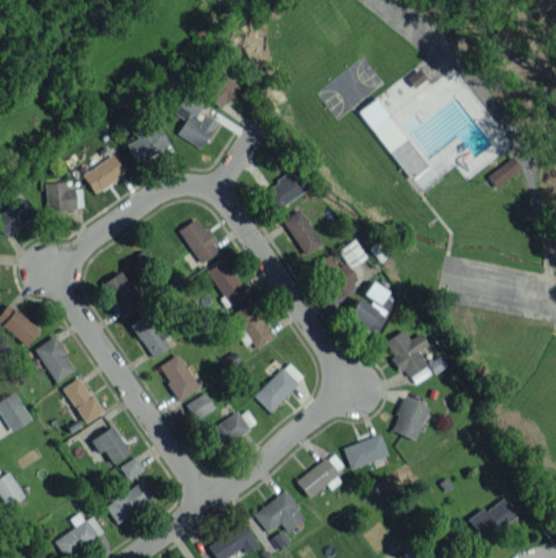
[(223,108),(240,88),(219,69),(201,88),(223,108)]
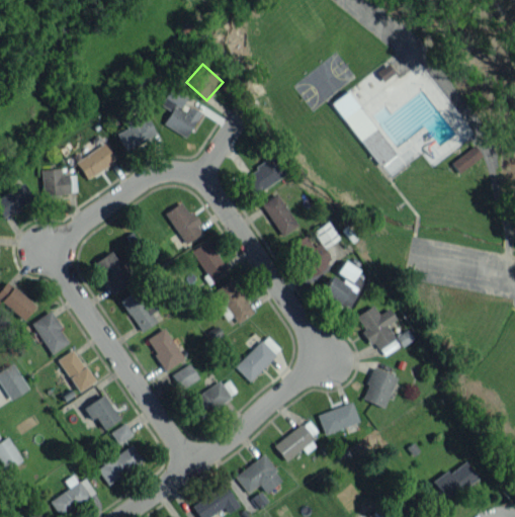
[(202,113),(191,107),(188,114),(181,110),(188,97),(172,88),(163,105),(173,111),(165,124),(188,138),(202,113)]
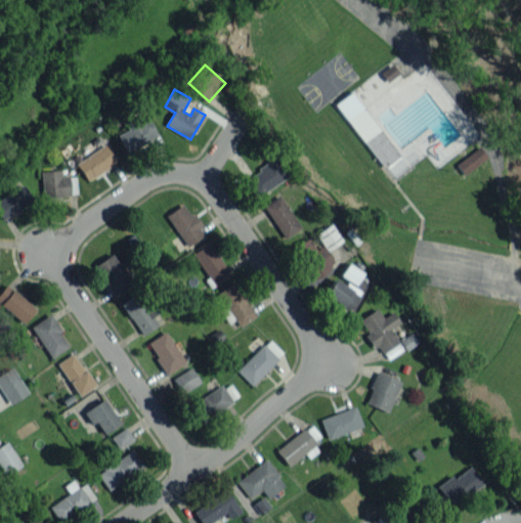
[(118,133),(127,153),(160,137),(150,118),(118,133)]
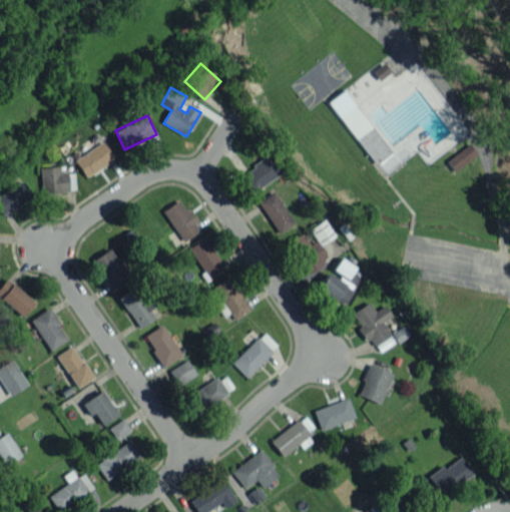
[(86,177),(119,159),(109,141),(76,159),(86,177)]
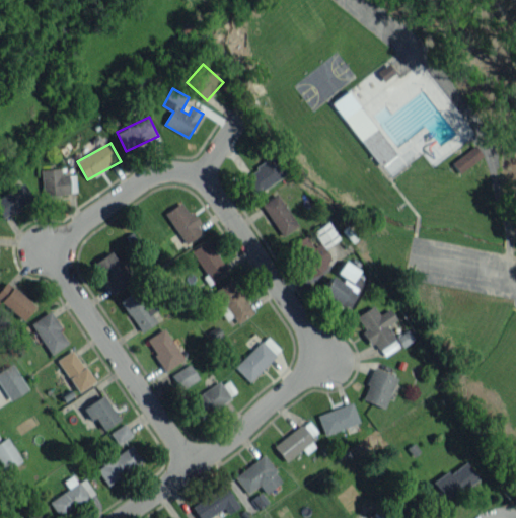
[(485,158),(478,147),(453,161),(460,173),(485,158)]
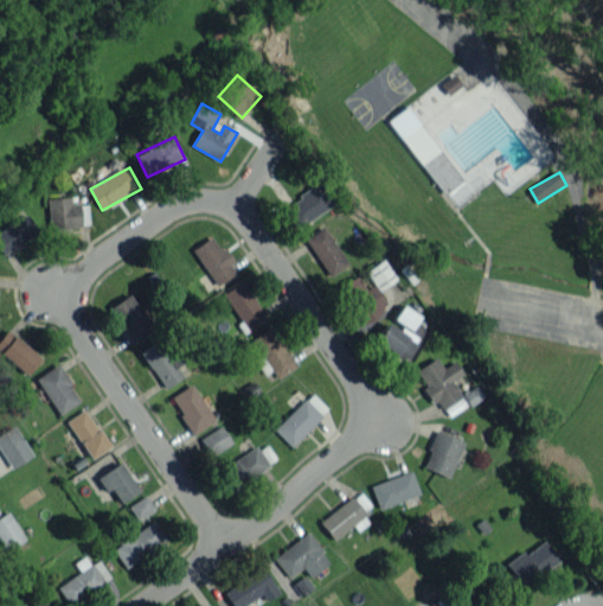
[(300,230),(335,205),(321,184),(286,209),(300,230)]
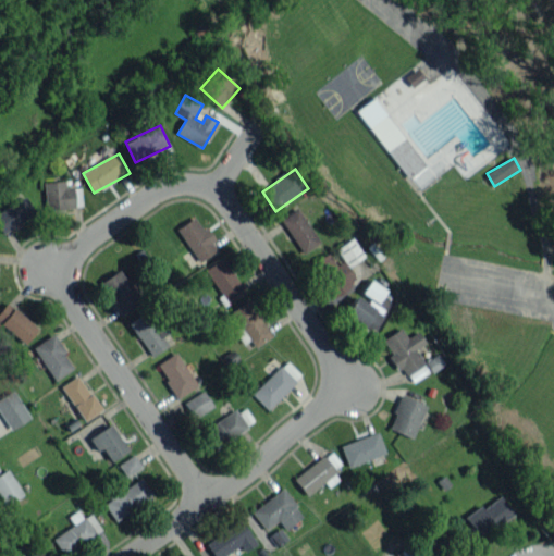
[(47,210),(84,209),(83,188),(68,188),(68,182),(47,182),(47,210)]
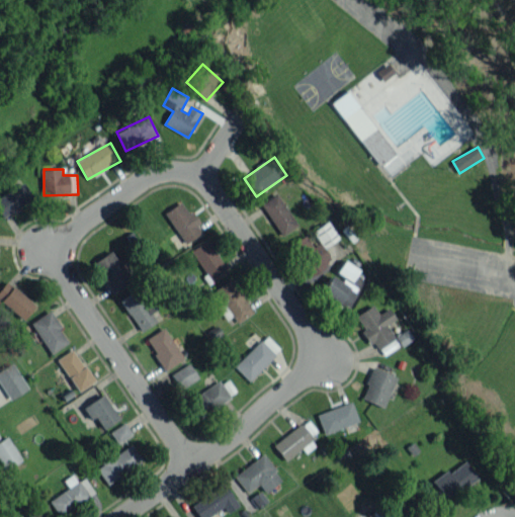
[(34,200),(25,184),(0,197),(0,206),(5,217),(34,200)]
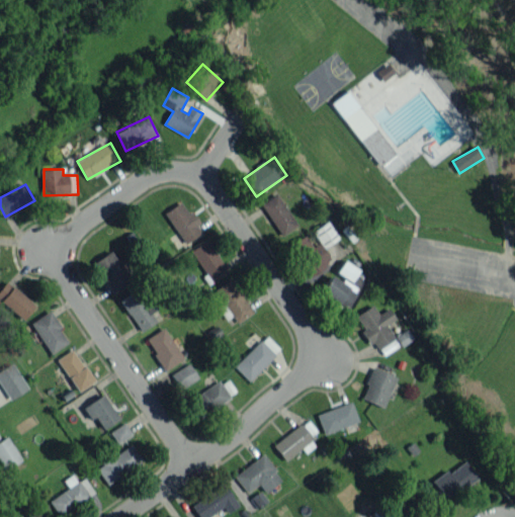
[(297,227),(280,194),(263,203),(281,236),(297,227)]
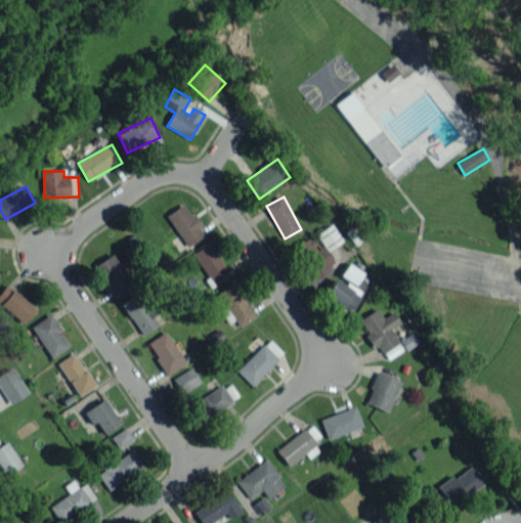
[(208,235),(186,204),(168,216),(189,248),(208,235)]
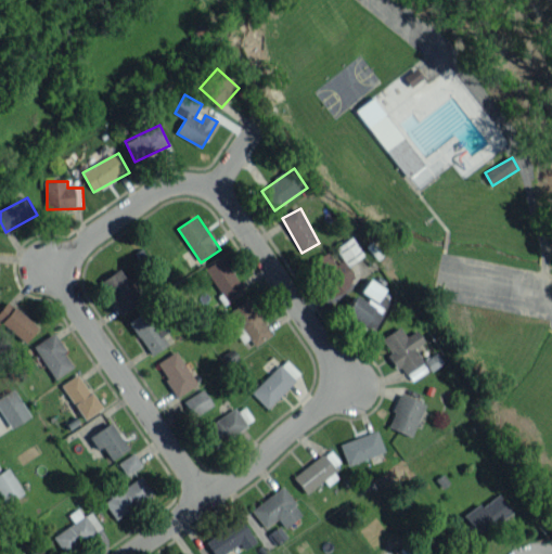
[(348,266),(364,256),(354,239),(337,248),(348,266)]
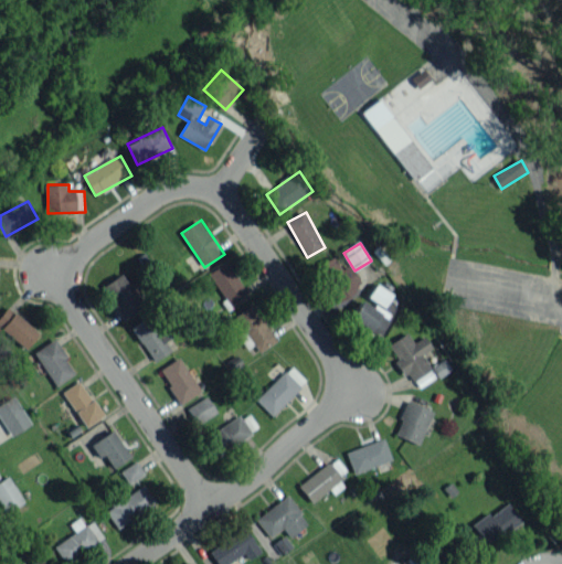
[(319,266),(339,300),(363,286),(348,259),(340,264),(336,256),(319,266)]
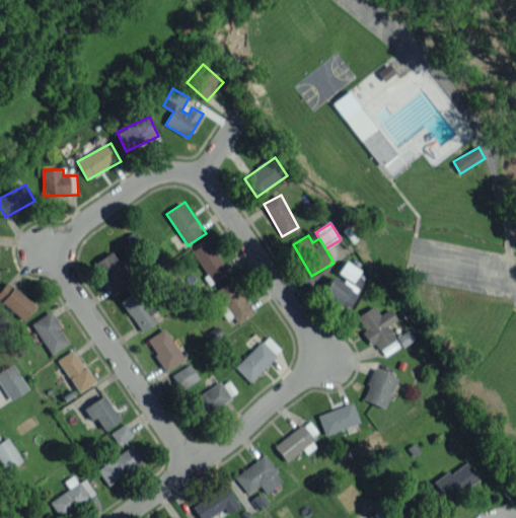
[(213,284),(230,274),(210,240),(194,250),(213,284)]
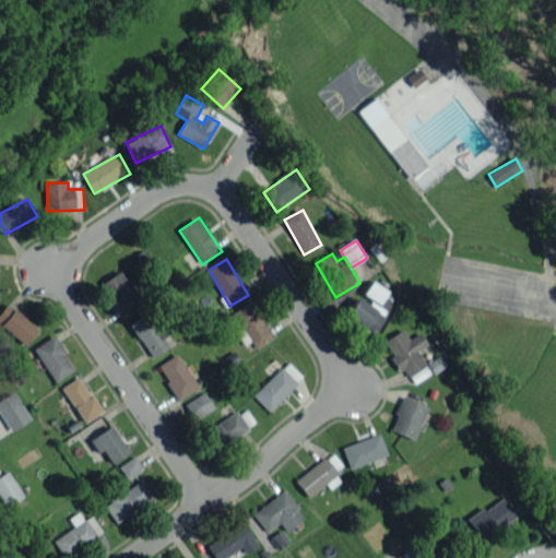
[(123,317),(143,303),(121,271),(102,285),(123,317)]
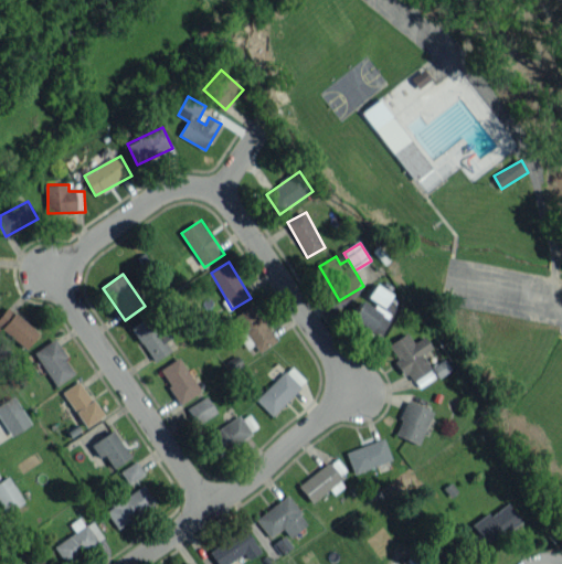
[(393,295),(377,285),(369,298),(378,304),(374,308),(363,301),(351,318),(379,336),(392,315),(383,310),(393,295)]
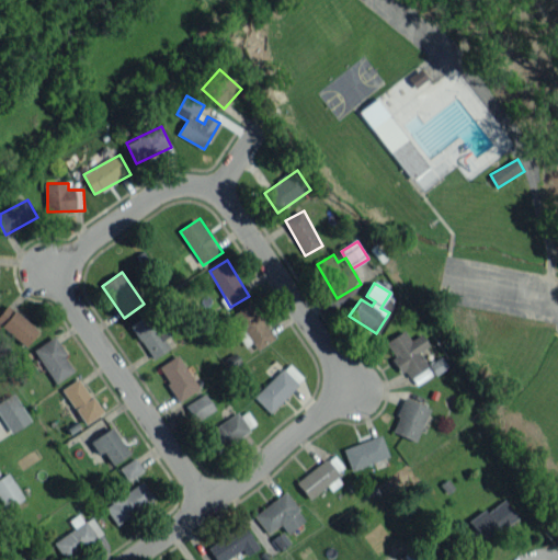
[(259,351),(277,339),(253,301),(235,315),(259,351)]
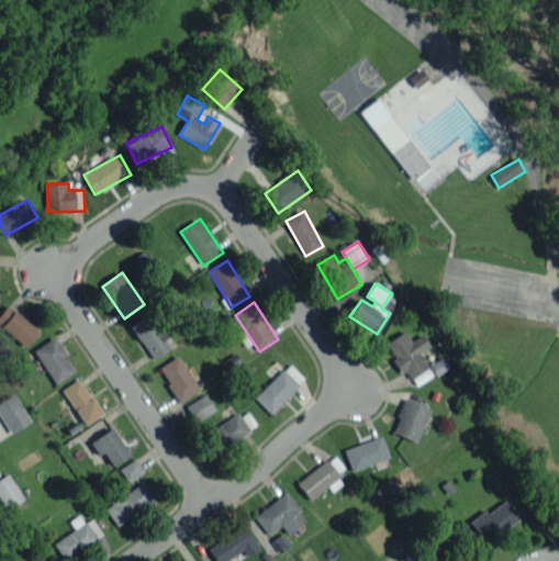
[(28,347),(41,331),(9,306),(0,317),(0,328),(1,327),(28,347)]
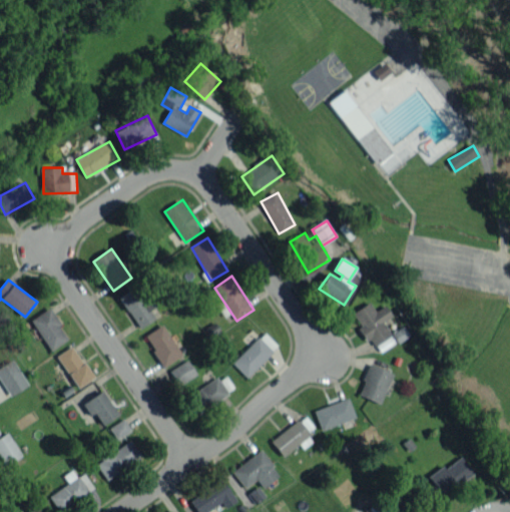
[(121,297),(139,330),(155,321),(136,288),(121,297)]
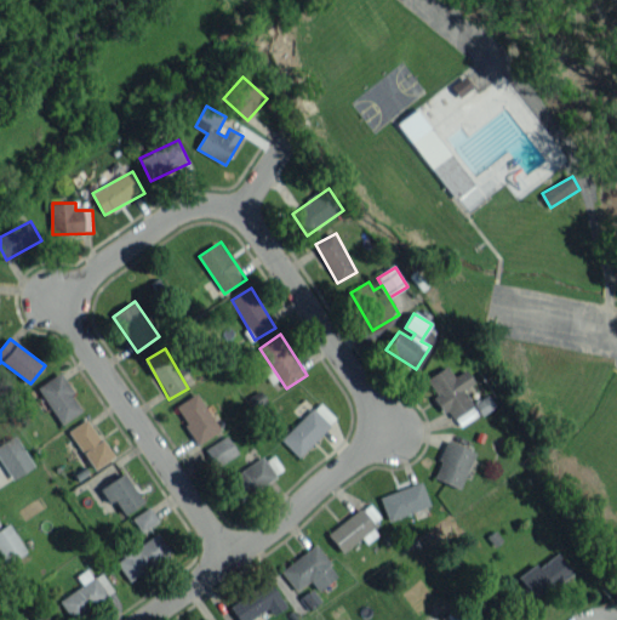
[(462,427),(480,415),(464,391),(475,384),(467,370),(455,377),(447,367),(426,381),(447,413),(450,410),(462,427)]
